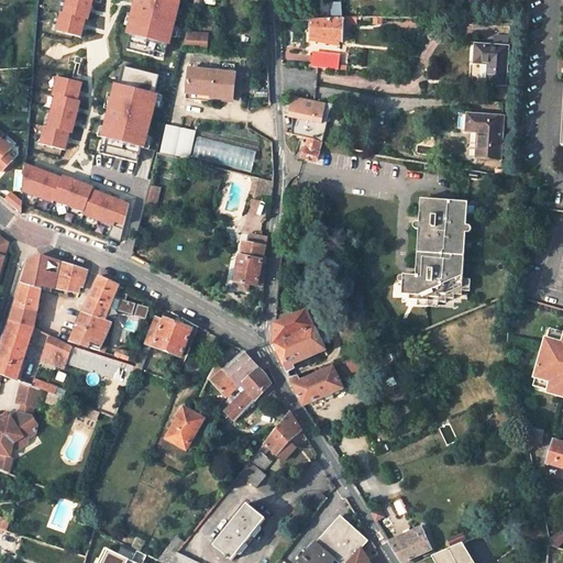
[(67,0),(64,13),(62,13),(57,31),(80,37),(86,19),(88,20),(92,0),(67,0)]
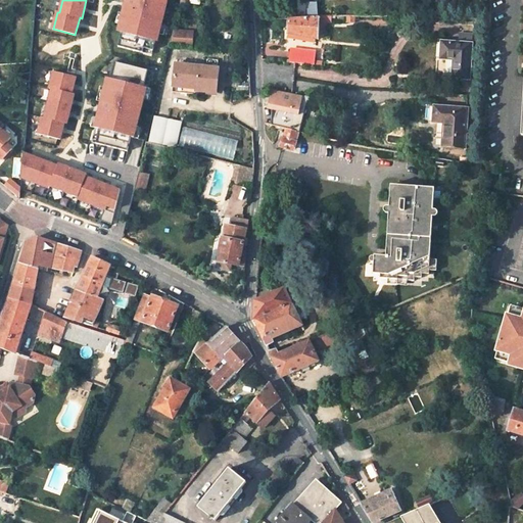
[(123,26),(117,46),(142,53),(144,48),(152,51),(157,34),(159,34),(167,0),(121,0),(121,3),(125,4),(120,25),(123,26)]
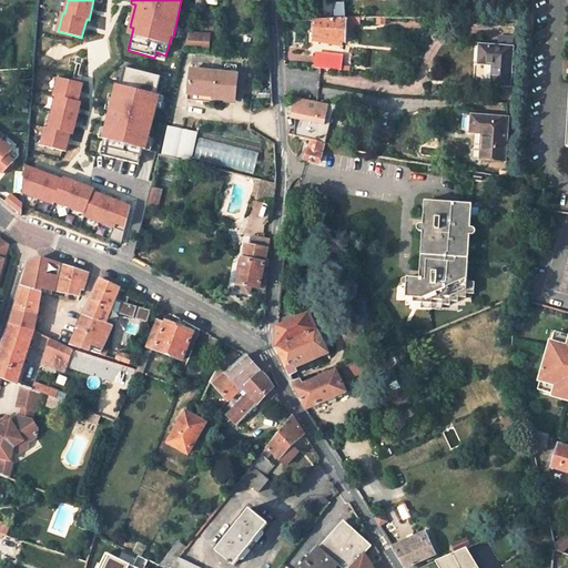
[(313,20),(312,37),(345,42),(346,23),(359,23),(359,17),(345,17),(346,20),(313,20)]
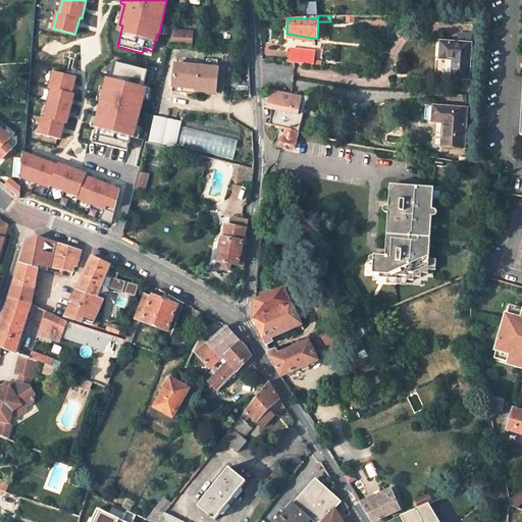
[(171,44),(194,45),(194,31),(171,30),(171,44)]
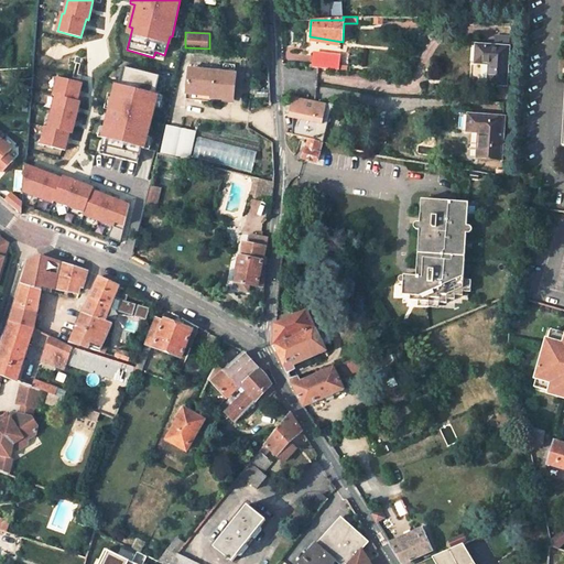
[(310,36),(310,41),(343,46),(343,42),(310,36)]
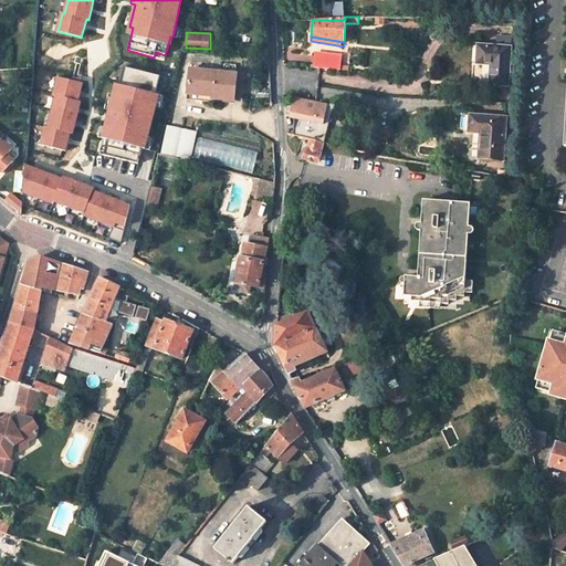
[(491,63),(489,83),(507,84),(510,48),(479,45),(478,61),(491,63)]
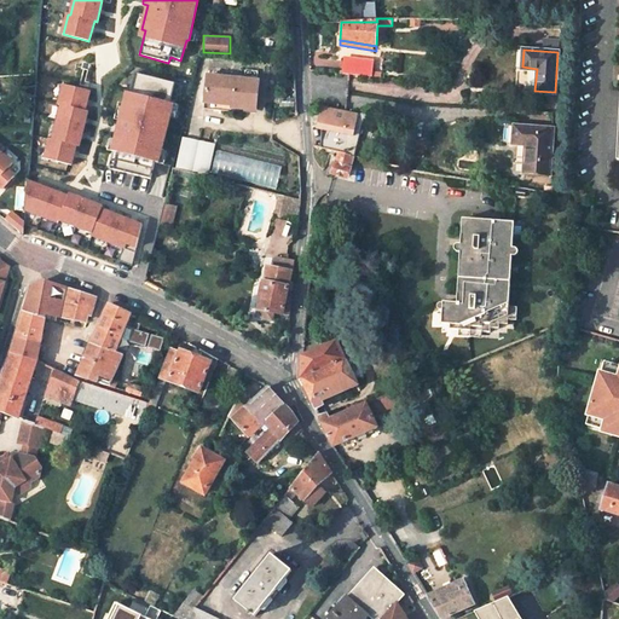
[(345,57),(343,74),(370,77),(372,61),(345,57)]
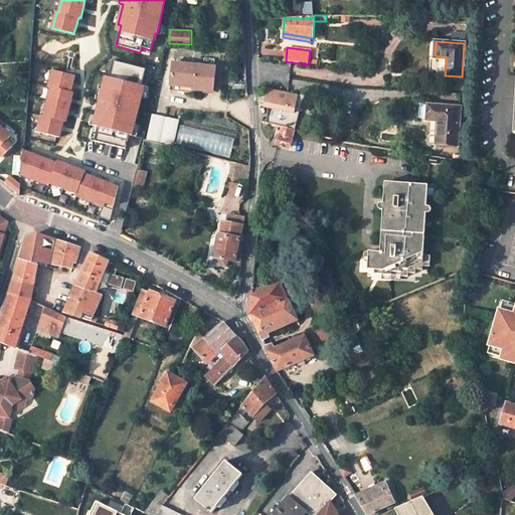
[(140,84),(144,70),(112,62),(109,76),(106,75),(94,125),(97,126),(93,143),(126,151),(130,134),(132,135),(145,86),(140,84)]
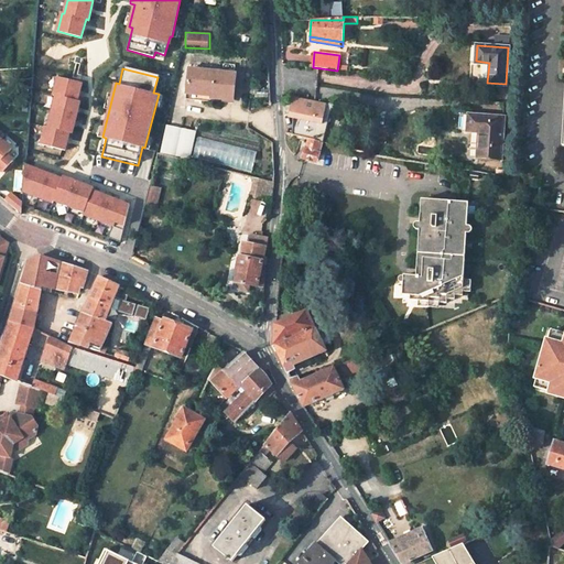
[(235,73),(188,68),(186,90),(210,93),(209,98),(232,100),(235,73)]
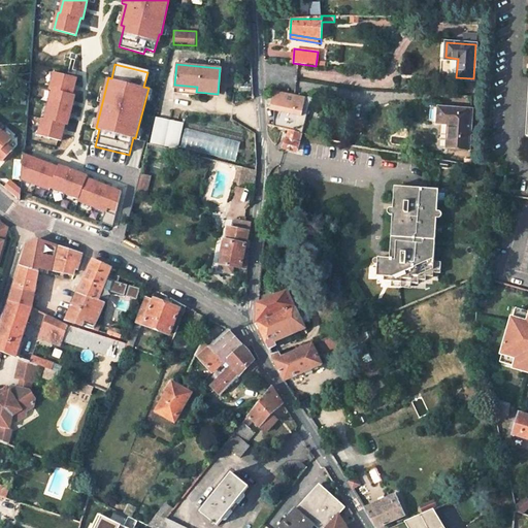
[(72,94),(76,77),(54,72),(50,90),(53,90),(45,119),(42,119),(38,135),(61,141),(65,125),(67,125),(75,95),(72,94)]
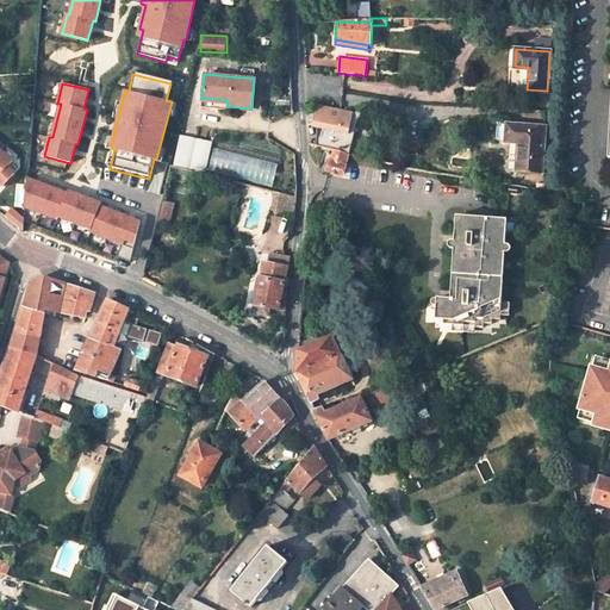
[(201,98),(200,106),(226,109),(226,106),(228,100),(201,98)]
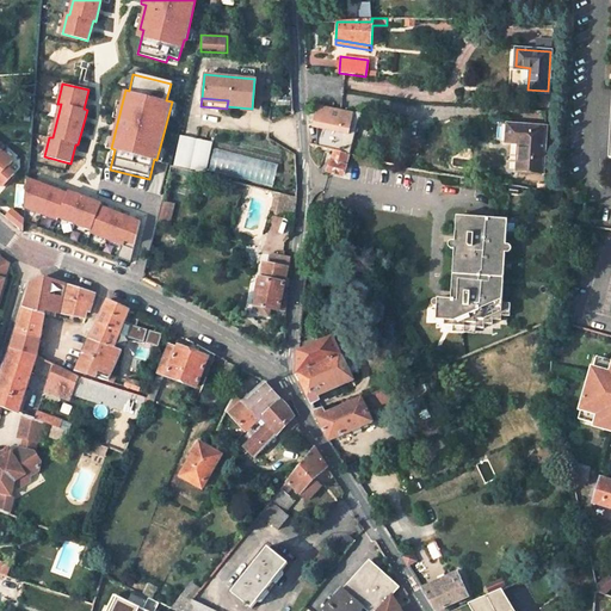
[(318,105),(314,121),(322,123),(319,136),(316,144),(333,149),(347,153),(350,154),(358,117),(360,118),(362,113),(340,107),(340,110),(318,105)]
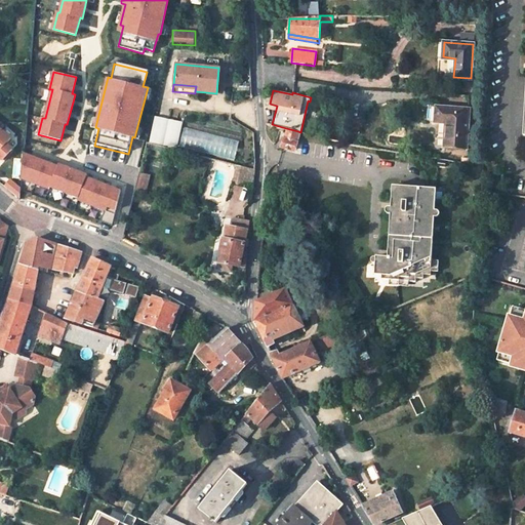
[(445,122),(444,146),(466,148),(469,109),(436,107),(435,121),(445,122)]
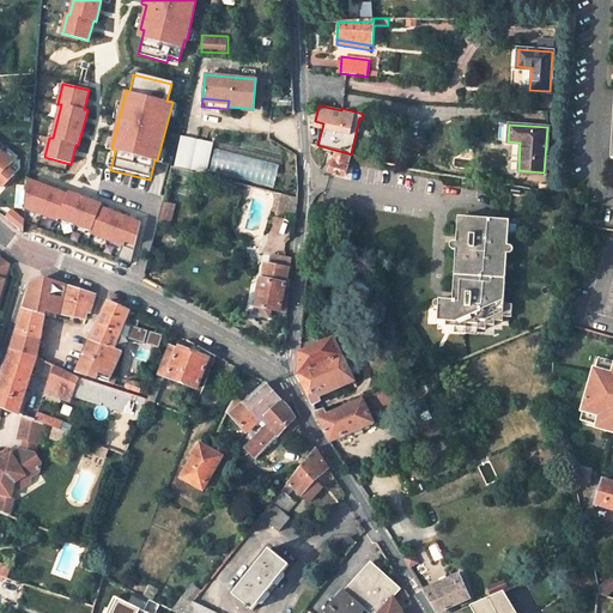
[(213,144),(181,135),(173,165),(205,174),(213,144)]
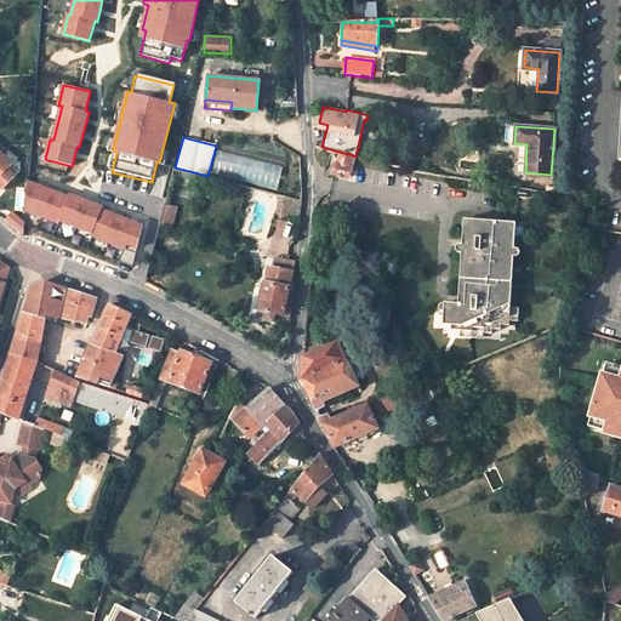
[(212,174),(278,189),(283,166),(218,151),(212,174)]
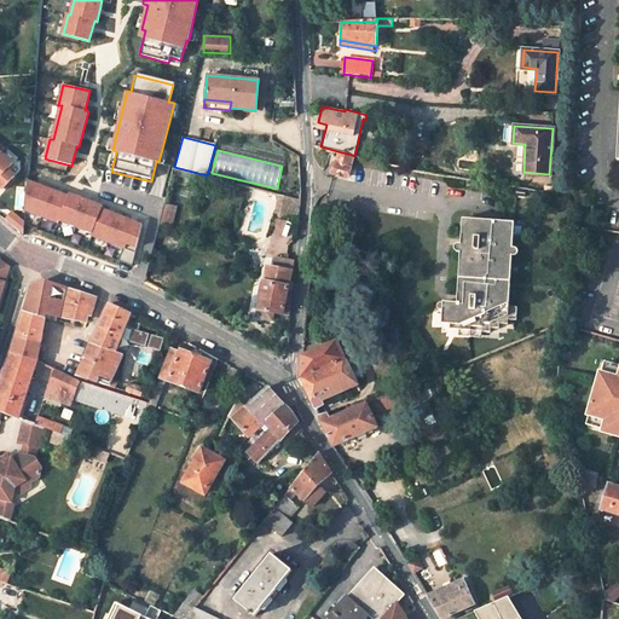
[(352,155),(337,151),(331,173),(346,177),(352,155)]
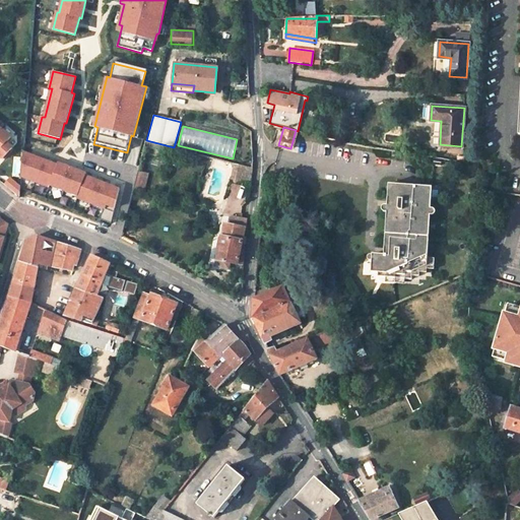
[(9,136),(0,128),(0,156),(0,157),(10,147),(4,141),(9,136)]
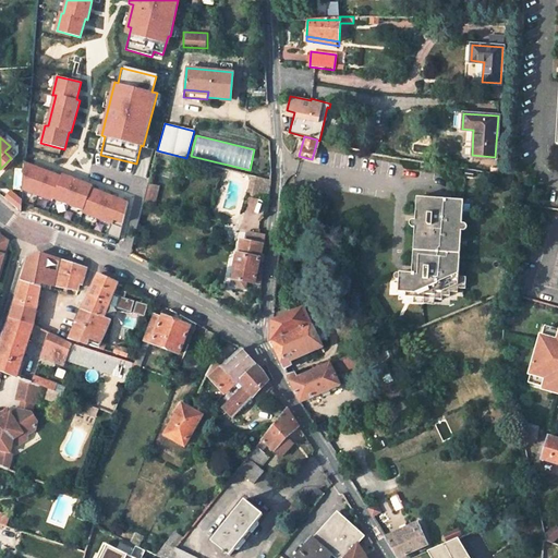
[(154,157),(250,182),(247,193),(256,195),(258,185),(261,178),(156,150),(154,157)]
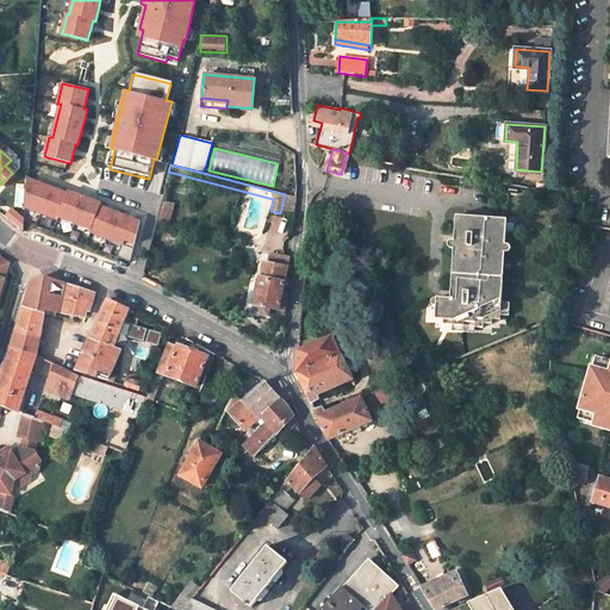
[(116,255),(130,261),(141,221),(100,206),(101,204),(68,191),(67,194),(26,178),(25,205),(57,218),(58,215),(92,228),(91,230),(122,242),(116,255)]
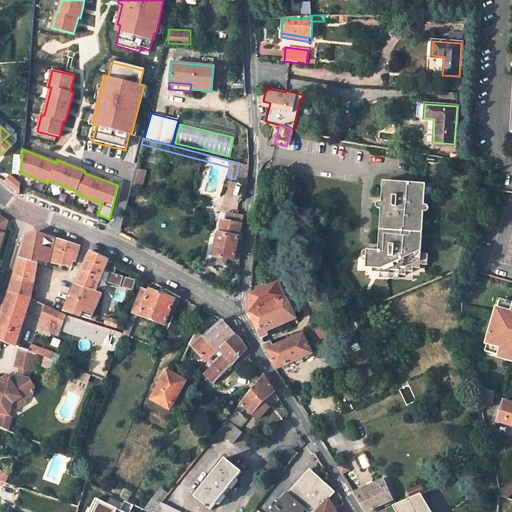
[(183,158),(169,154),(167,160),(182,163),(183,158)]
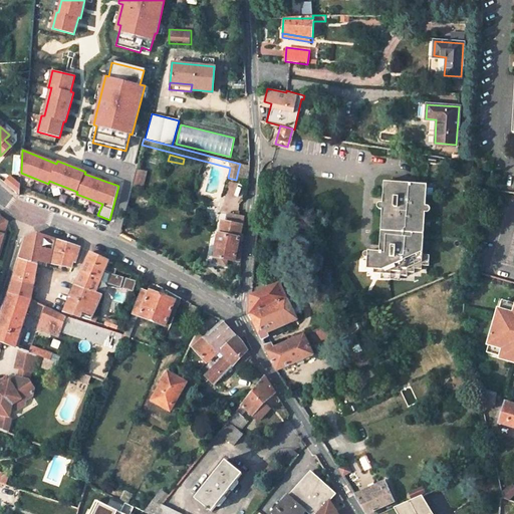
[(238,171),(248,174),(249,166),(240,164),(238,171)]
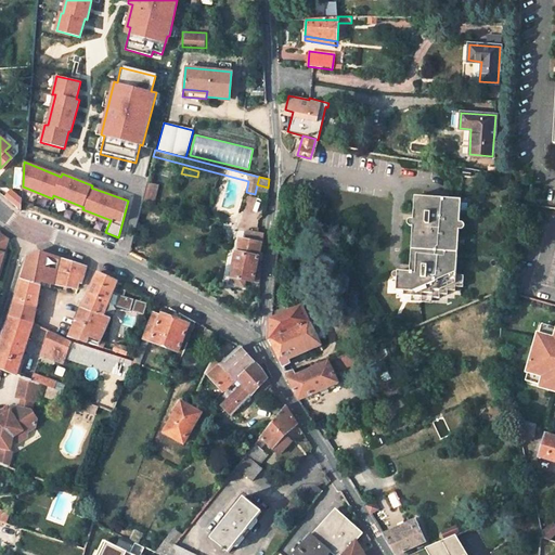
[(144,198),(155,202),(158,185),(147,183),(144,198)]
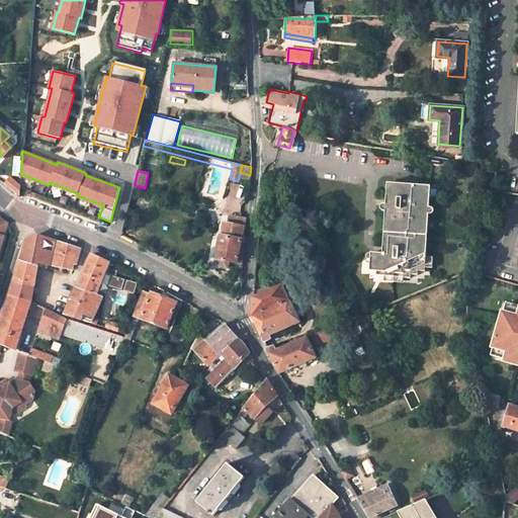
[(4,182),(19,194),(20,184),(10,176),(4,182)]
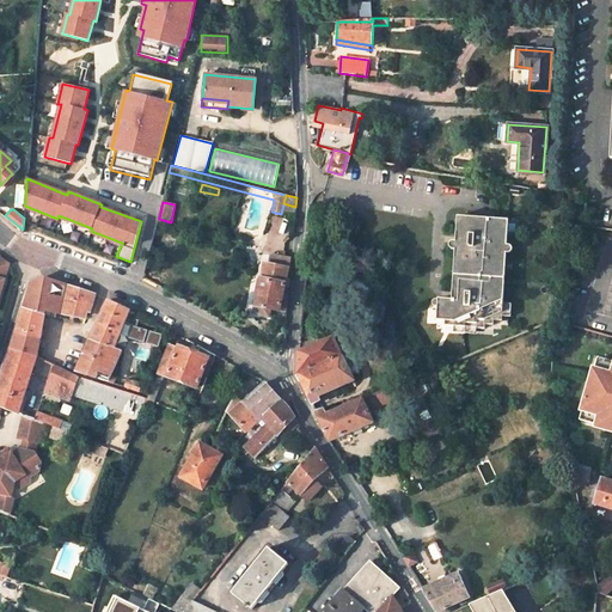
[(458,216),(452,300),(435,299),(434,300),(433,301),(433,304),(433,305),(434,306),(439,306),(438,322),(446,322),(446,326),(453,326),(477,329),(484,329),(485,324),(493,325),(494,320),(501,322),(501,317),(509,318),(510,304),(503,304),(508,220),(458,216)]
